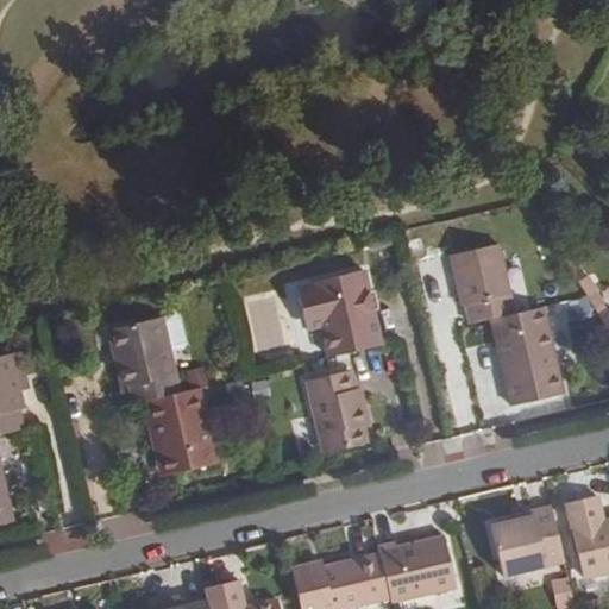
[(510,296),(498,246),(453,257),(464,307),(468,306),(472,325),(491,321),(515,315),(510,296)]
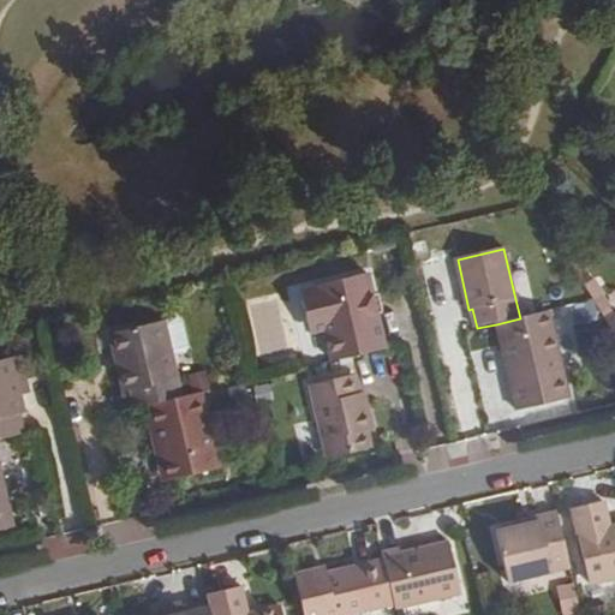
[(311,334),(326,332),(333,364),(386,351),(378,317),(374,299),(369,276),(303,292),(311,334)]
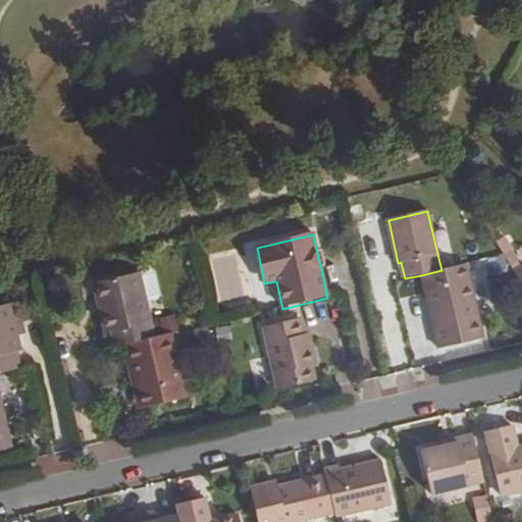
[(513,251),(514,251),(505,236),(494,242),(504,257),(513,251)]
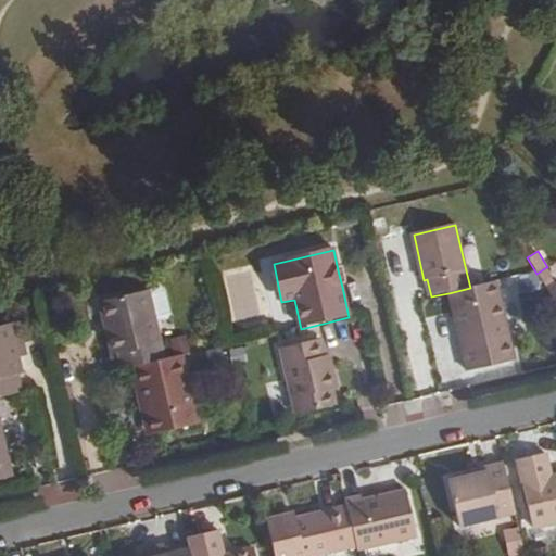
[(547,290),(555,285),(555,283),(546,267),(536,274),(547,290)]
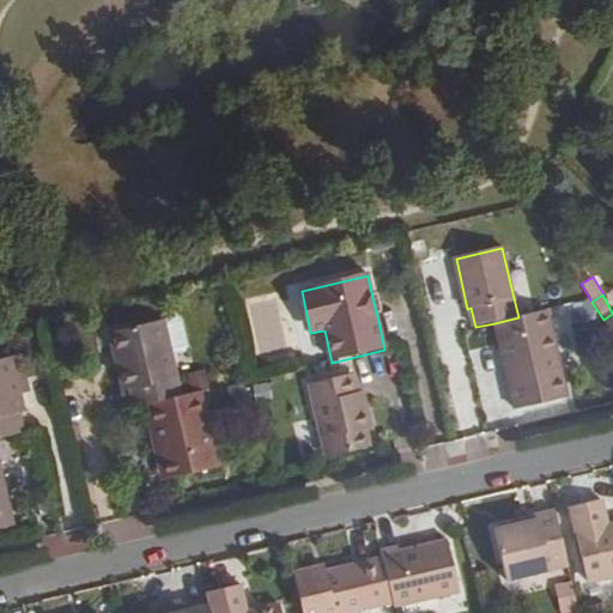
[(381,296),(372,298),(377,316),(384,314),(381,296)]
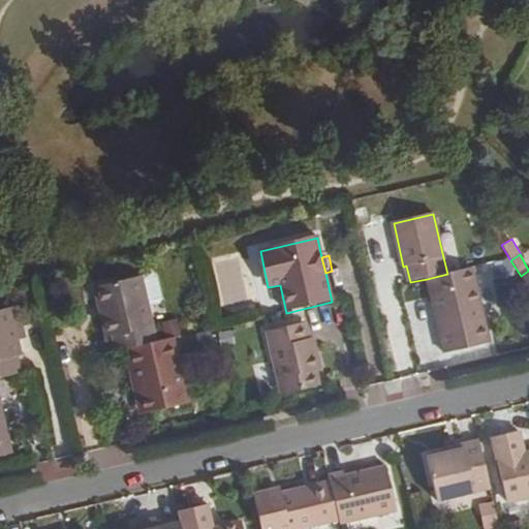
[(442,353),(489,343),(472,268),(447,274),(427,279),(442,353)]
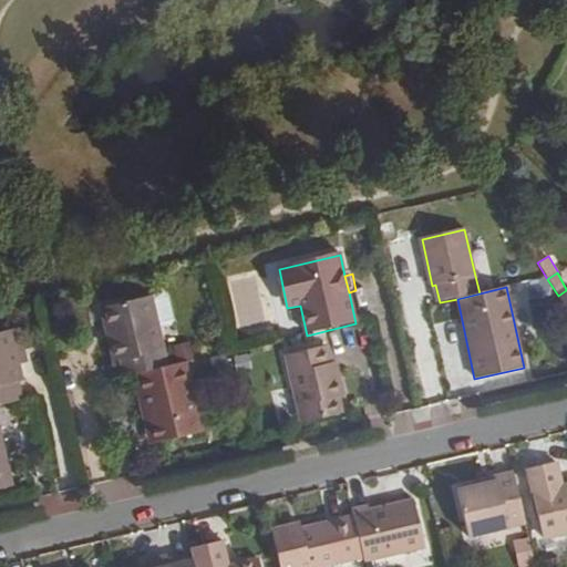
[(116,361),(121,360),(125,379),(134,375),(168,368),(160,330),(172,327),(175,321),(169,298),(164,295),(152,298),(152,297),(103,308),(116,361)]
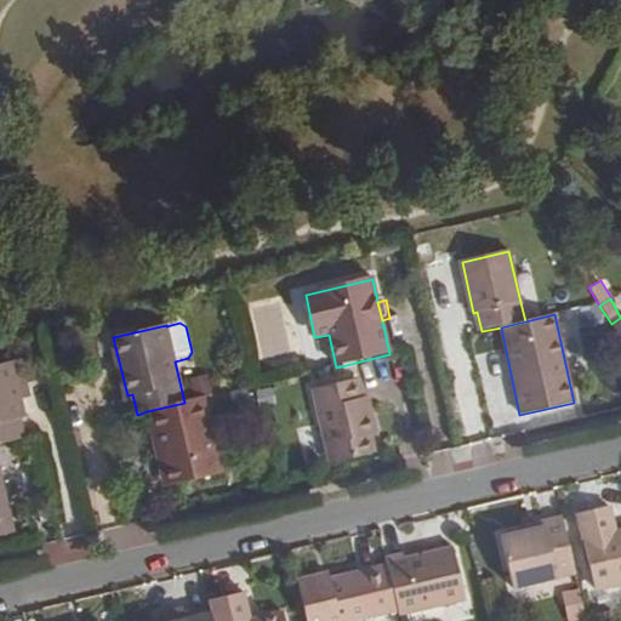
[(15,362),(0,365),(0,445),(28,439),(23,420),(28,419),(15,362)]
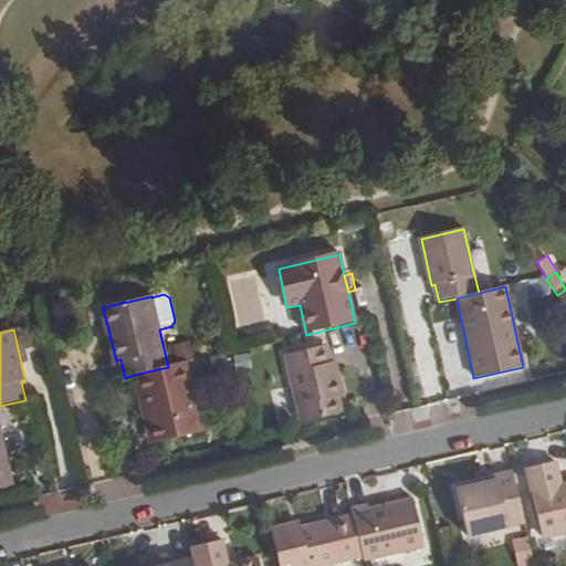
[(190,346),(176,349),(179,365),(187,363),(194,362),(190,346)]
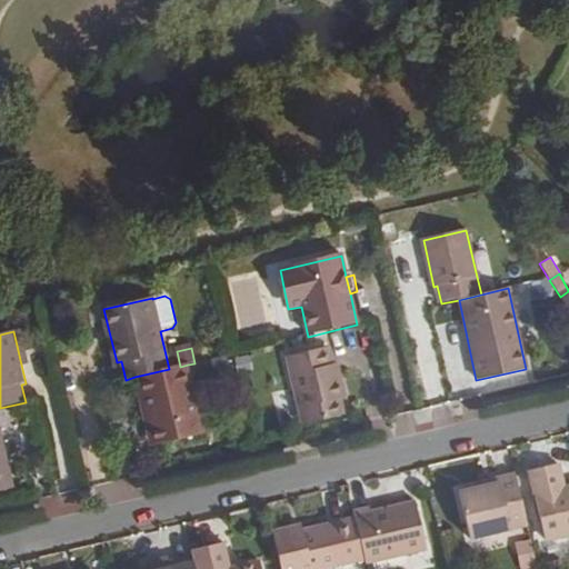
[(340,399),(347,398),(341,375),(336,377),(332,365),(329,348),(287,358),(302,423),(343,416),(340,399)]
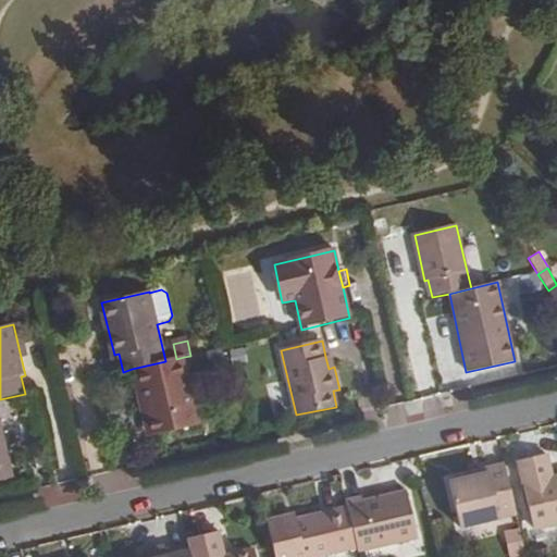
[(331,356),(325,357),(329,369),(334,367),(331,356)]
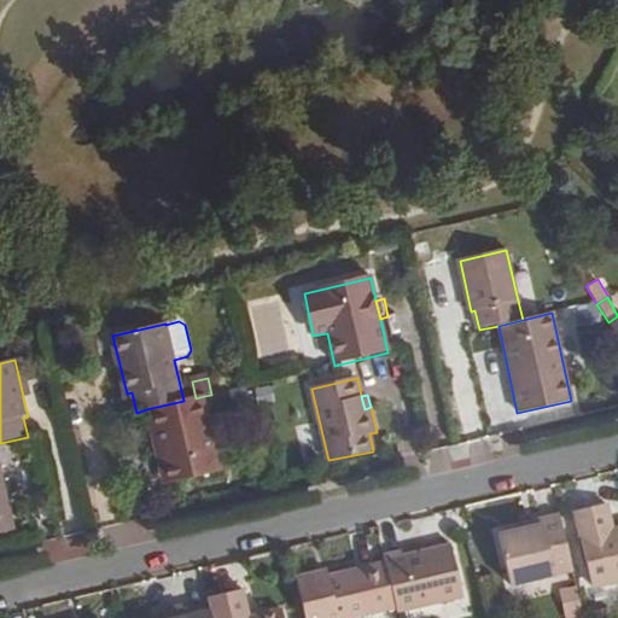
[(152,435),(159,432),(173,483),(222,471),(204,396),(196,398),(184,401),(146,409),(152,435)]
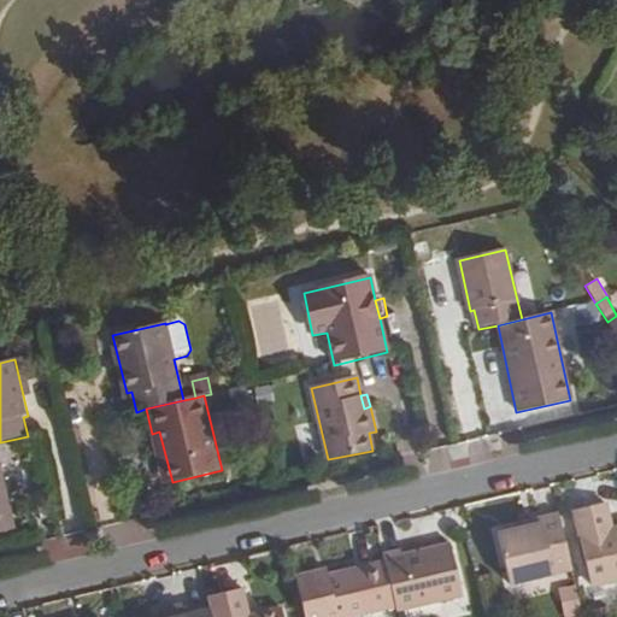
[(159,432),(152,434),(165,483),(172,482),(159,432)]
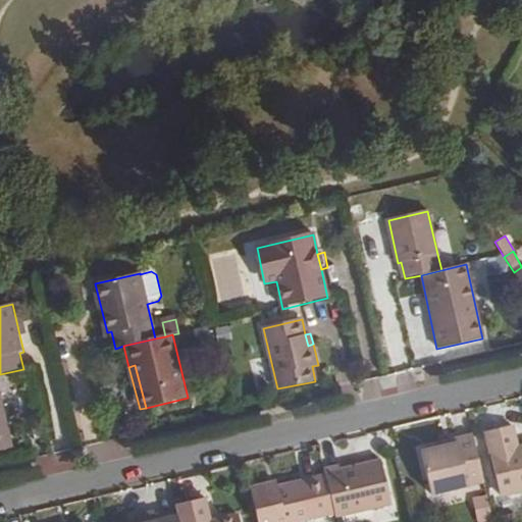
[(5,421),(0,421),(0,425),(5,450),(12,448),(5,421)]
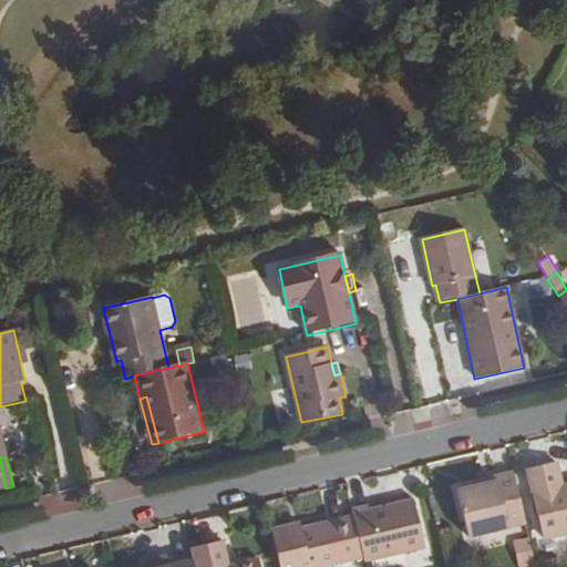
[(566,483),(562,485),(557,462),(529,468),(544,537),(566,532),(566,483)]
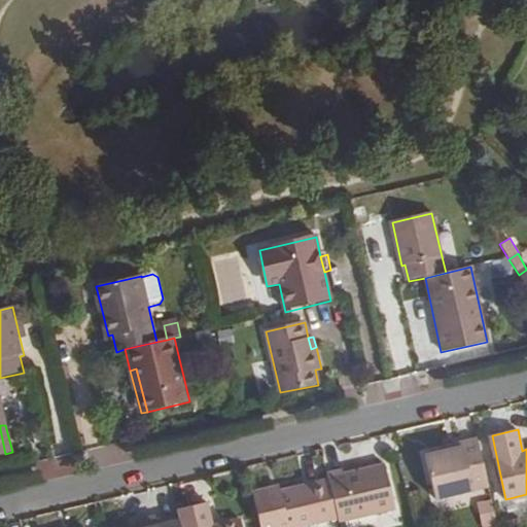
[(427,456),(436,498),(491,487),(480,437),(462,442),(463,448),(446,452),(427,456)]
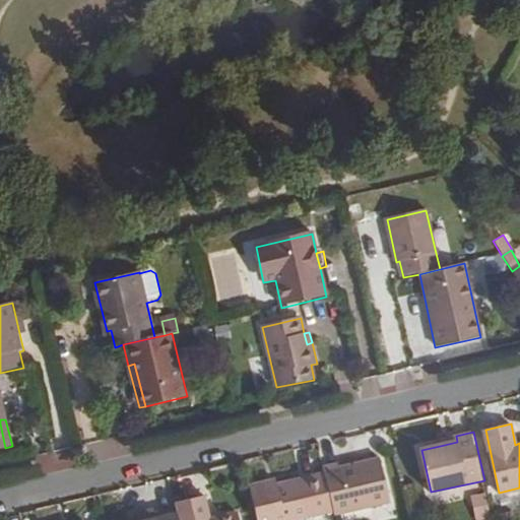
[(456,436),(438,440),(440,446),(457,442),(456,436)]
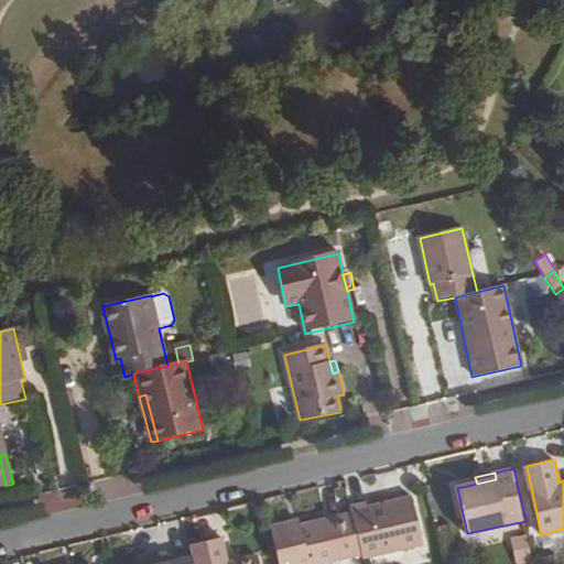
[(353,508),(354,513),(364,555),(364,557),(423,544),(413,497),(370,507),(369,503),(353,508)]
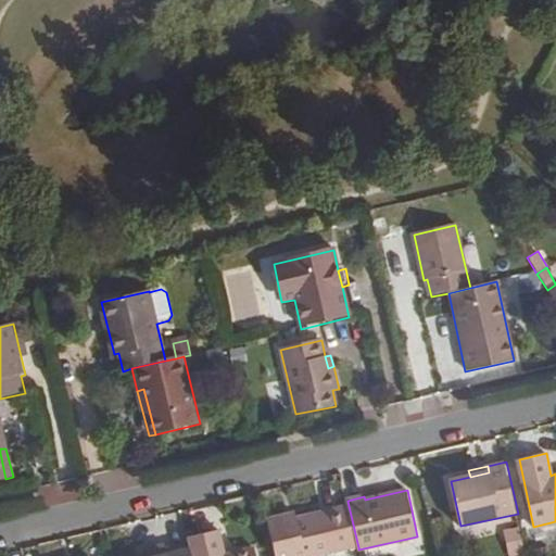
[(295,513),(268,518),(276,555),(319,555),(358,547),(349,506),(297,518),(295,513)]
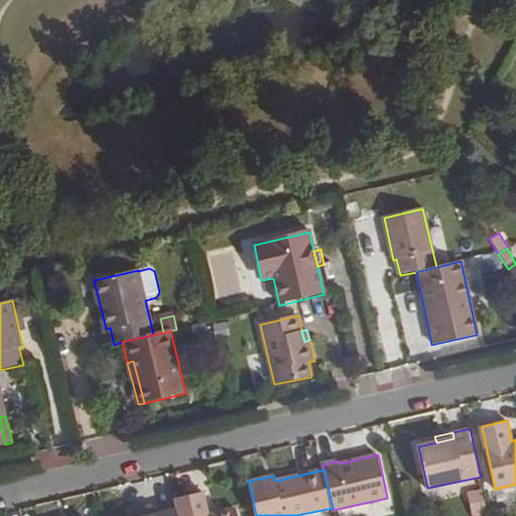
[(487,512),(482,490),(467,493),(472,515),(487,512)]
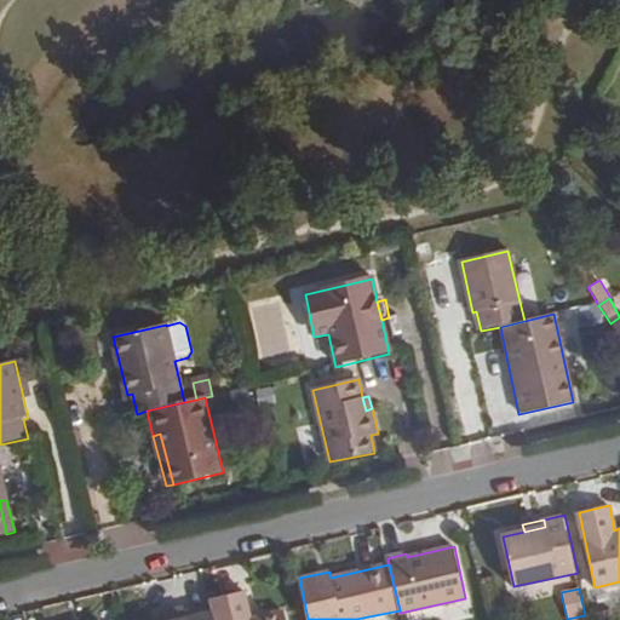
[(246,592),(210,600),(214,619),(287,619),(285,610),(253,618),(246,592)]
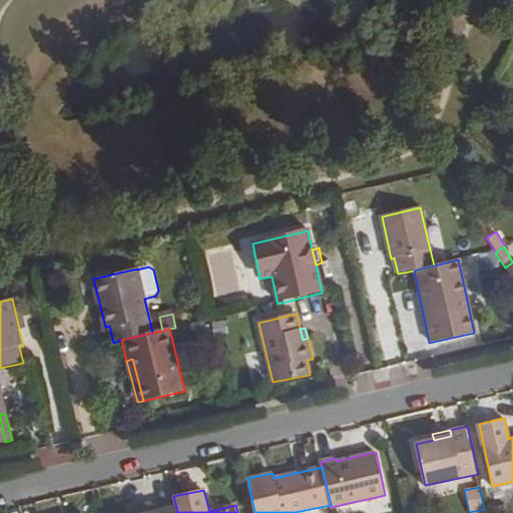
[(177,512),(173,496),(152,501),(154,511),(145,512),(177,512)]
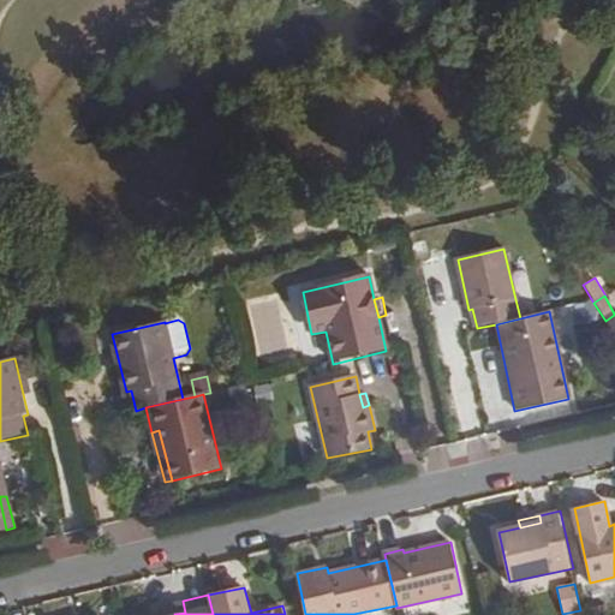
[(183,601),(156,607),(157,614),(174,614),(185,613),(183,601)]
